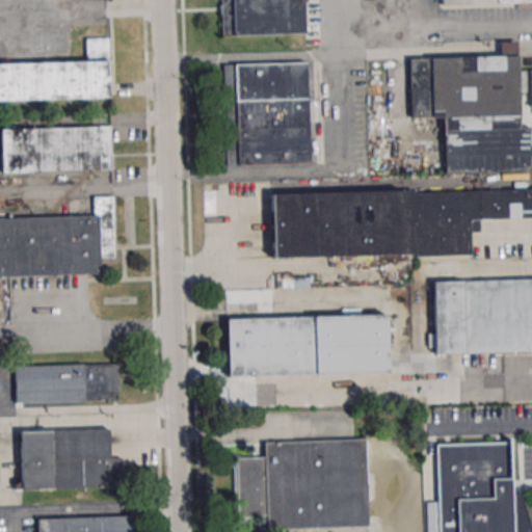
[(220,0),(303,0),(306,34),(221,36),(220,0)]
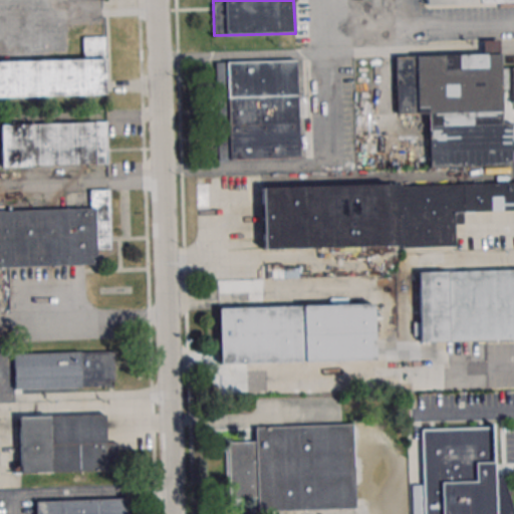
[(0,61),(83,59),(82,38),(103,37),(105,94),(0,96),(0,61)]
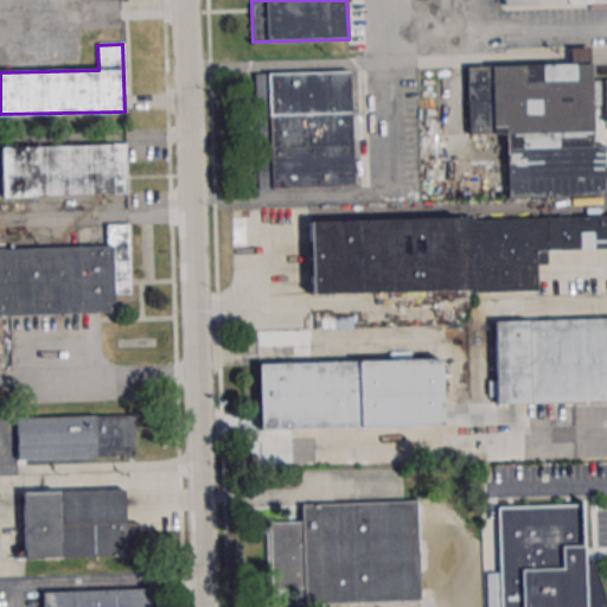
[(465,68),(592,64),(592,81),(606,80),(606,121),(604,122),(604,106),(593,106),(594,146),(605,146),(606,196),(508,198),(505,133),(467,134),(465,68)]
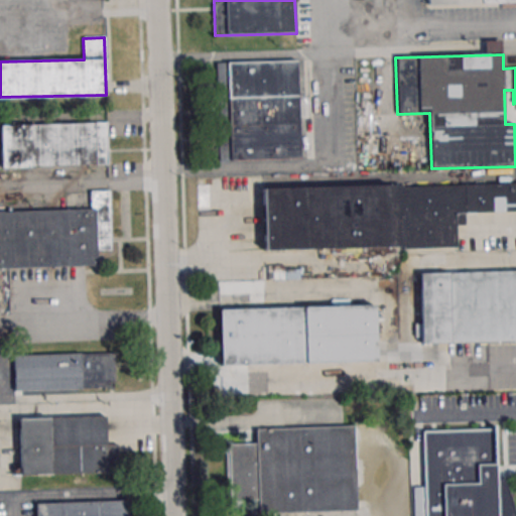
[(296,60),(300,158),(219,161),(215,63),(296,60)]
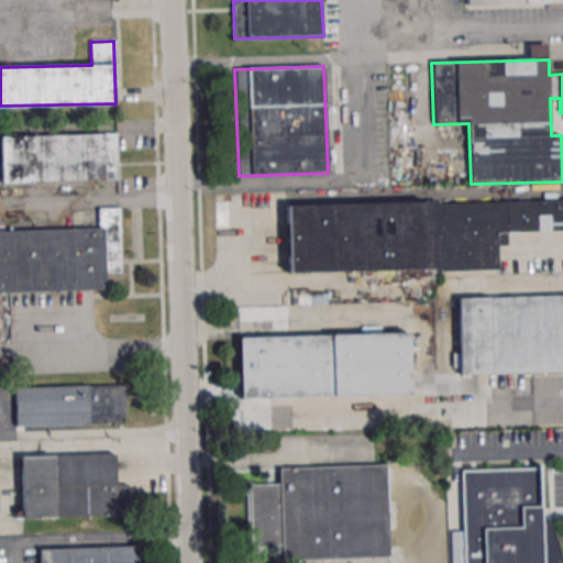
[(0,136),(116,133),(118,179),(1,183),(0,136)]
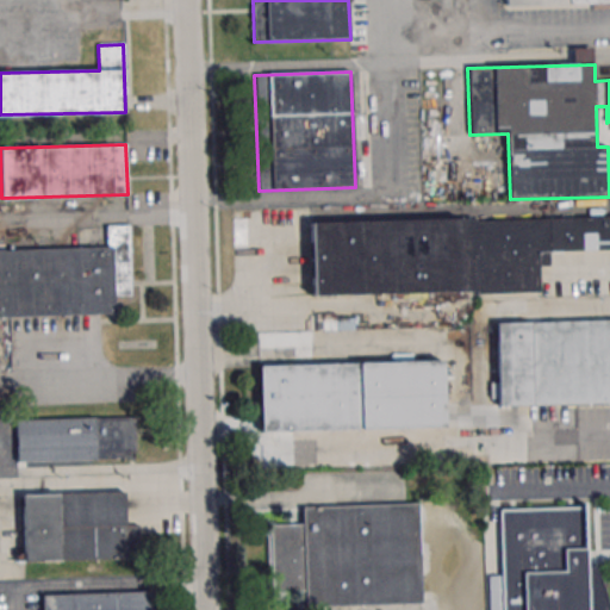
[(312,224),(609,216),(609,250),(537,253),(539,291),(313,297),(312,224)]
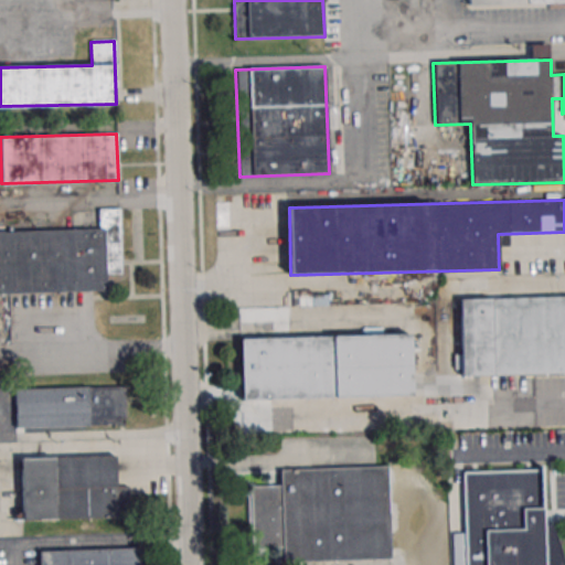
[(0,231),(99,228),(98,209),(119,209),(121,274),(105,274),(106,290),(0,294),(0,231)]
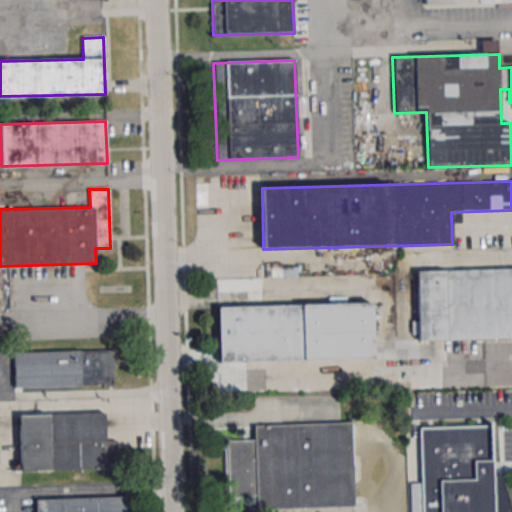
[(415,272),(511,269),(511,338),(417,341),(415,272)]
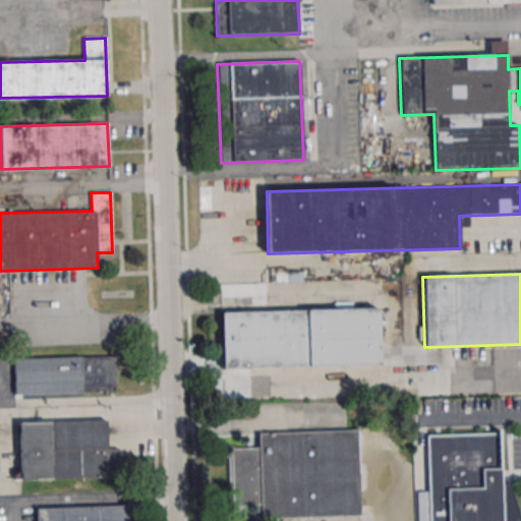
[(222,312),(378,308),(380,364),(223,369),(222,312)]
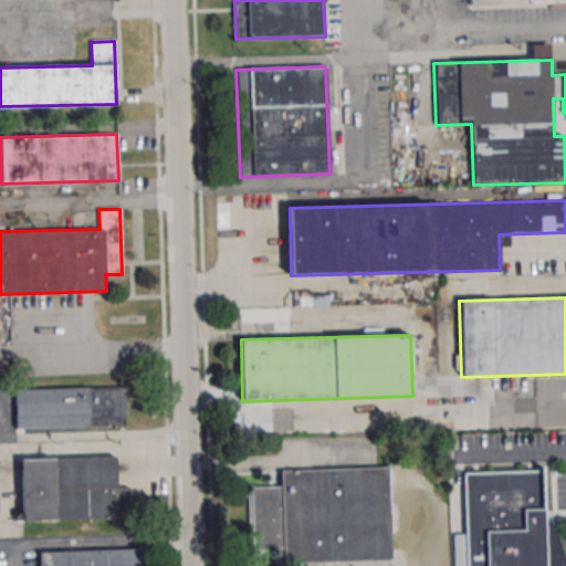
[(14,390),(125,386),(126,425),(16,429),(14,390)]
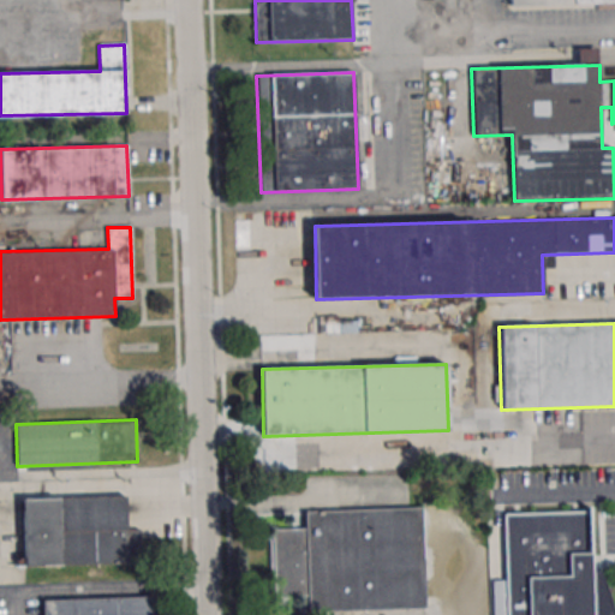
[(22,500),(125,496),(125,530),(138,530),(139,563),(24,567),(22,500)]
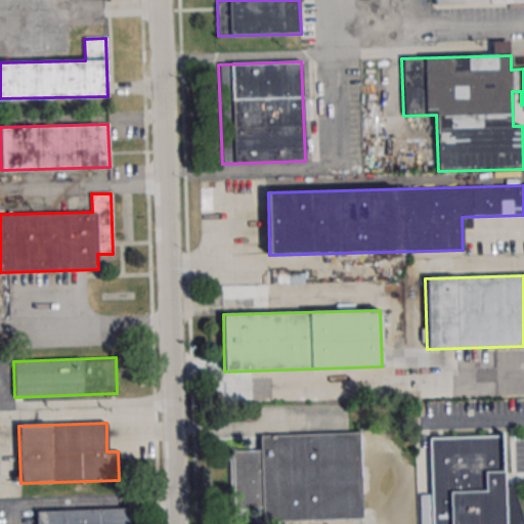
[(259,435),(402,430),(404,521),(362,522),(362,519),(254,522),(254,508),(233,509),(231,451),(259,450),(259,435)]
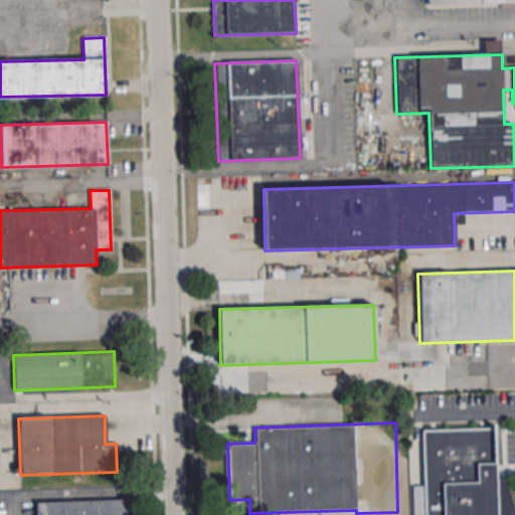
[(421,430),(423,486),(412,486),(412,514),(494,514),(493,428),(421,430)]
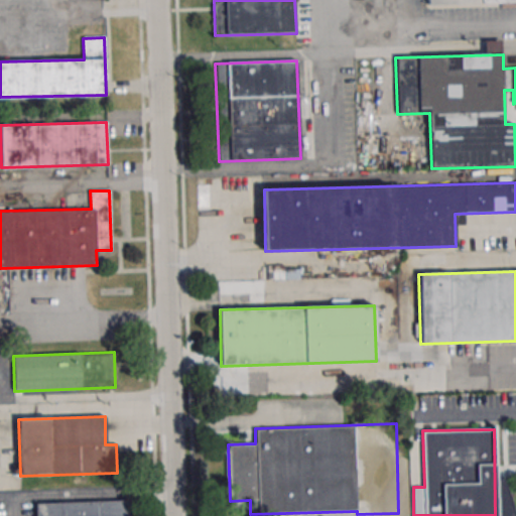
[(34,515),(34,505),(128,501),(128,515),(34,515)]
